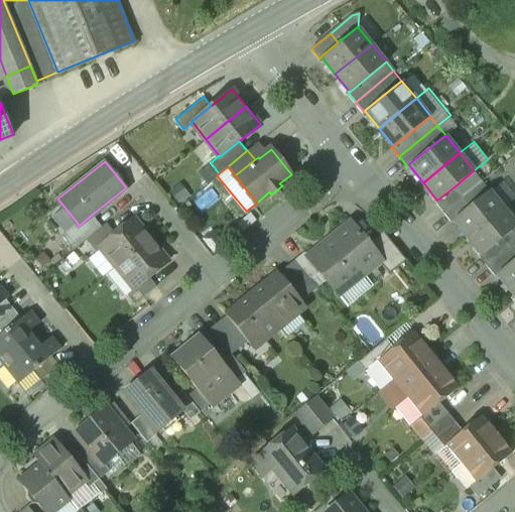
[(455,186),(437,200),(436,200),(435,201),(443,211),(462,196),(455,186)]
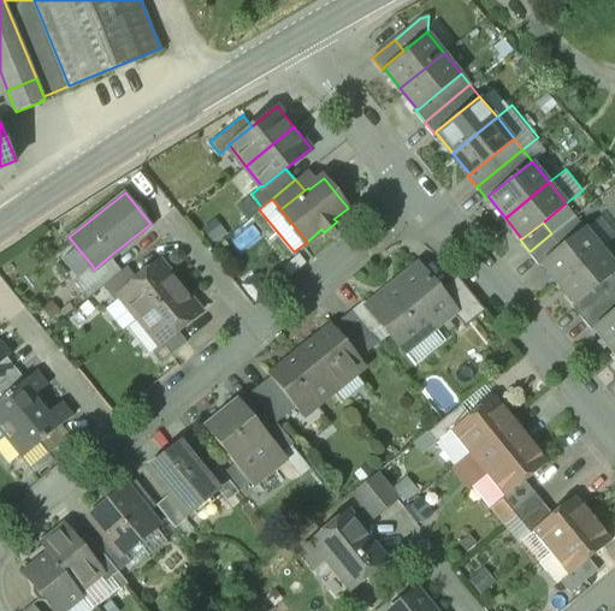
[(602,247),(585,225),(561,244),(540,261),(542,262),(557,283),(602,247)]
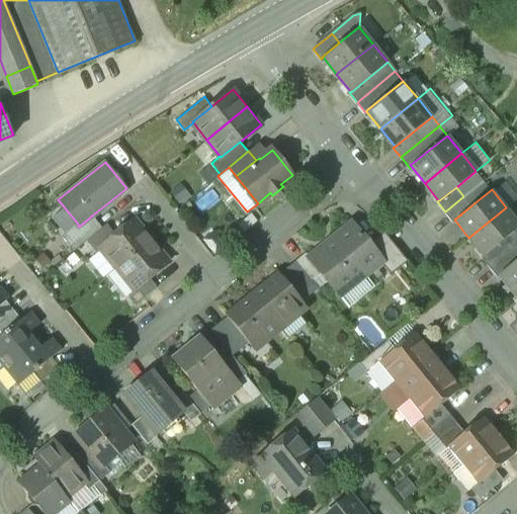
[(463,196),(445,211),(453,222),(455,221),(454,220),(471,205),(463,196)]
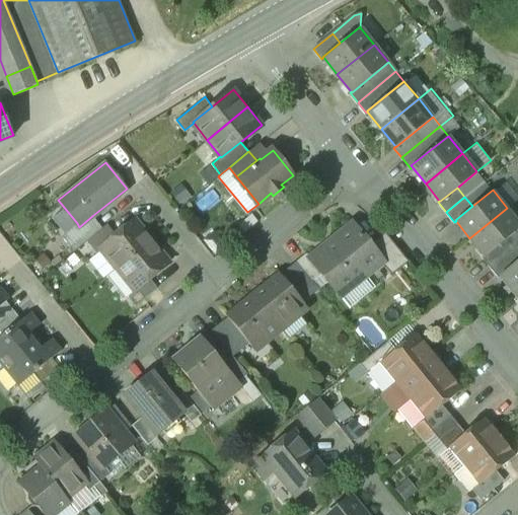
[(517,221),(507,208),(469,238),(484,254),(485,255),(511,234),(517,228),(517,221)]
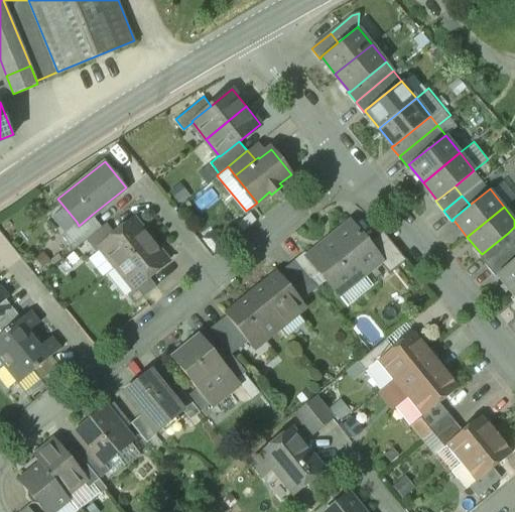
[(93,214),(79,226),(77,222),(61,234),(74,248),(87,238),(102,225),(93,214)]
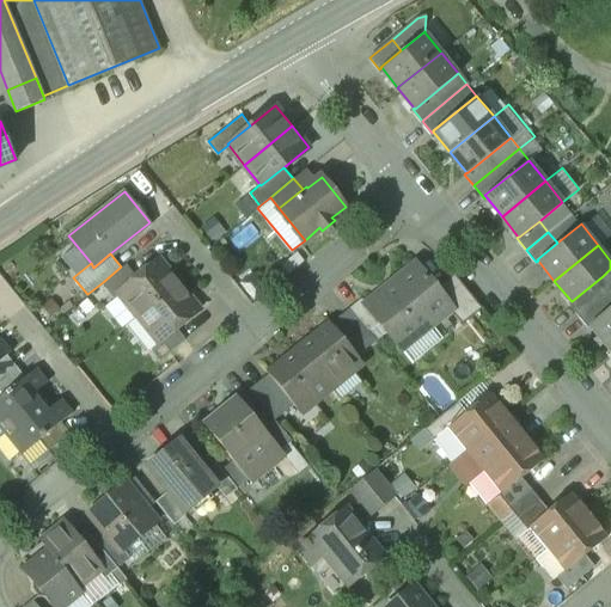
[(181,283),(159,257),(135,277),(118,290),(120,292),(140,316),(181,283)]
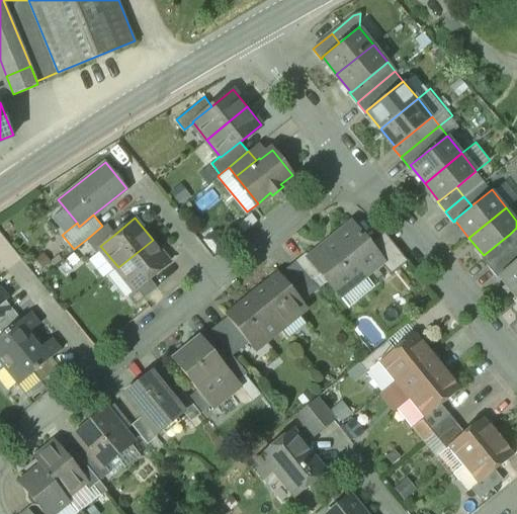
[(369,243),(352,222),(311,255),(310,256),(321,270),(340,293),(381,260),(382,259),(369,243)]
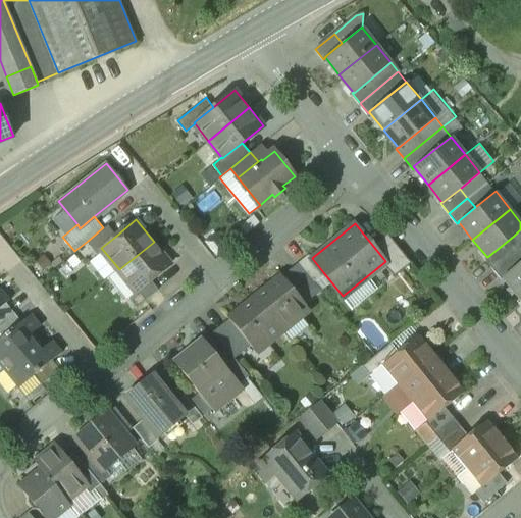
[(115,237),(106,225),(103,227),(88,241),(97,252),(102,249),(101,248),(115,237)]
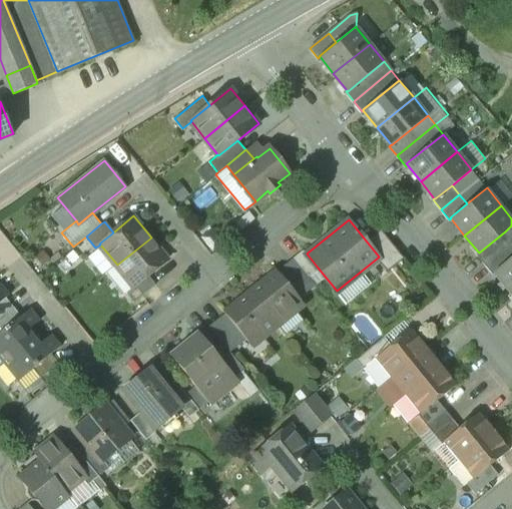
[(381,228),(366,240),(379,257),(378,258),(388,270),(404,257),(381,228)]
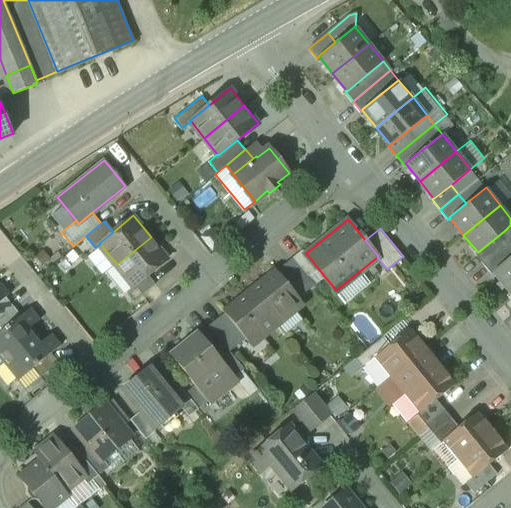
[(504,231),(478,252),(477,251),(475,252),(484,263),(510,241),(510,239),(504,231)]
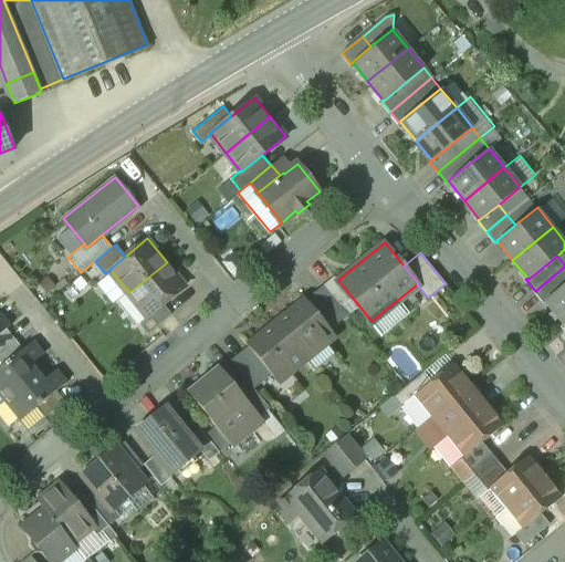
[(167,262),(129,292),(148,316),(150,315),(163,305),(165,303),(186,285),(167,262)]
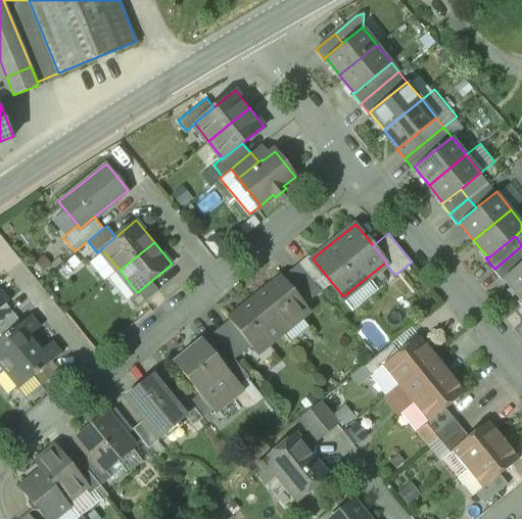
[(521,246),(494,269),(503,279),(504,278),(504,277),(521,262),(521,246)]
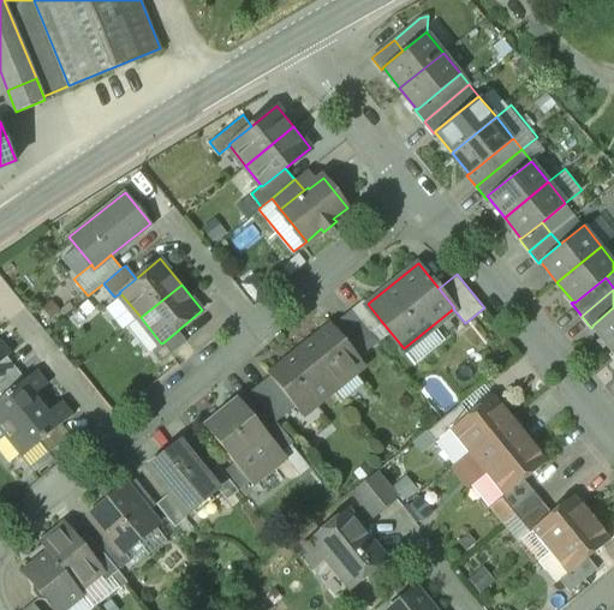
[(364,298),(352,308),(370,330),(381,321),(368,304),(369,303),(364,298)]
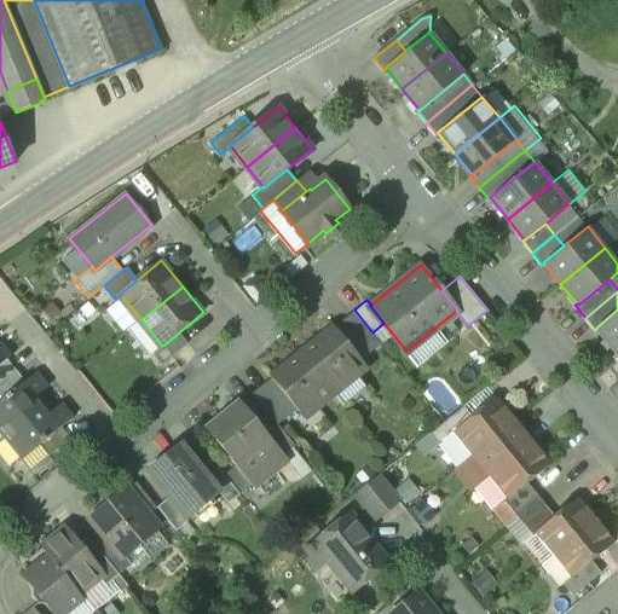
[(373,332),(354,310),(334,325),(362,358),(381,342),(373,332)]
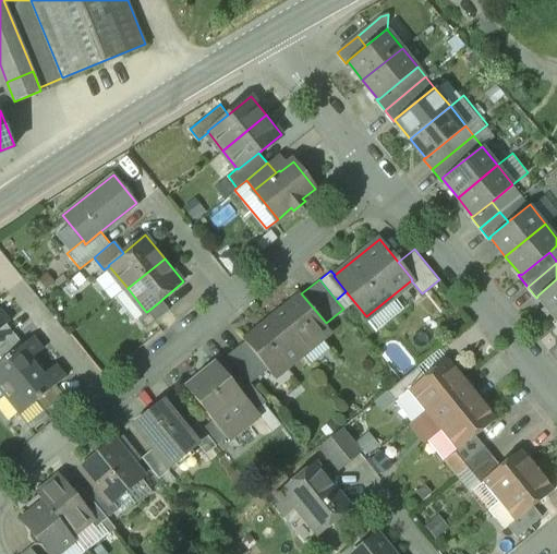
[(556,279),(537,296),(537,297),(553,314),(556,311),(556,279)]
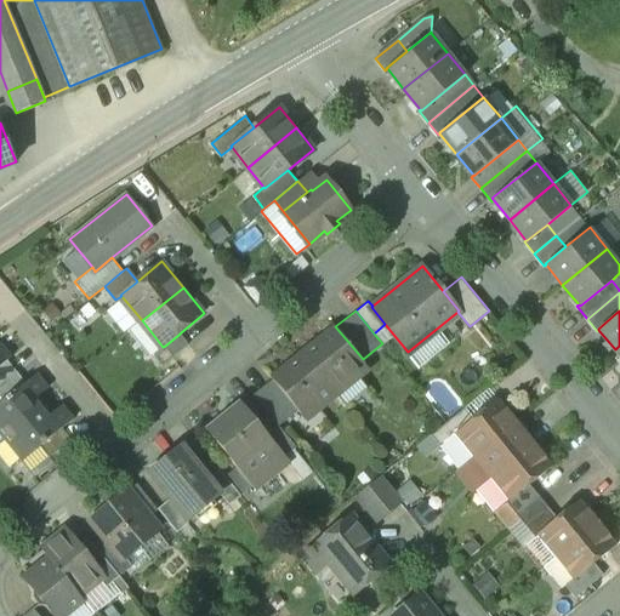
[(458,312),(408,352),(420,368),(470,326),(458,312)]
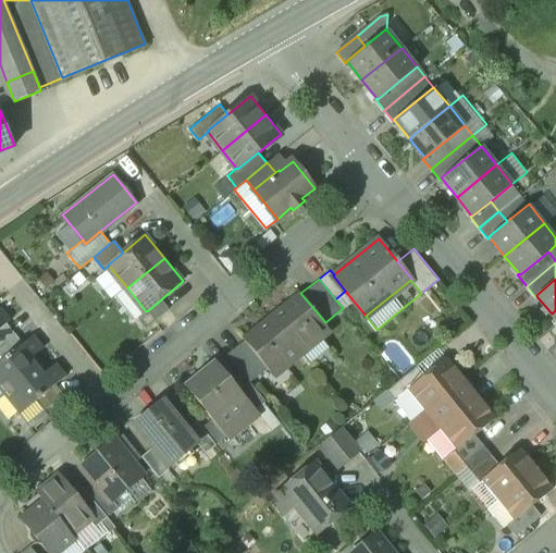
[(300,293),(299,292),(284,304),(285,306),(272,316),(303,353),(331,330),(325,322),(300,293)]
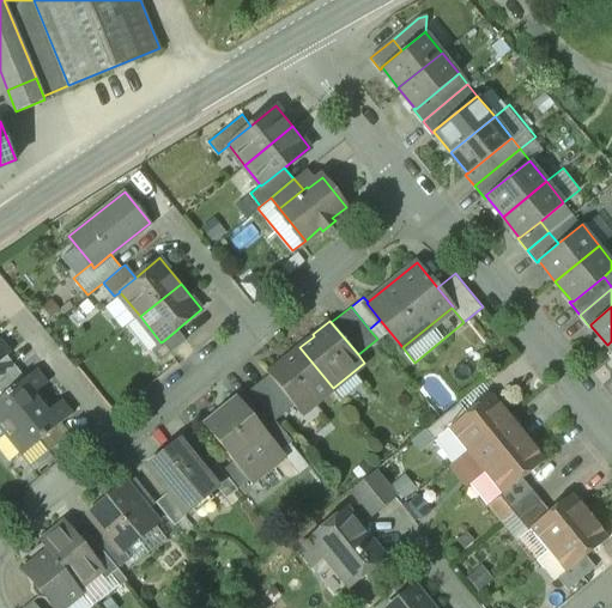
[(161,342),(155,347),(162,357),(187,338),(179,328),(176,330),(163,341),(161,342)]
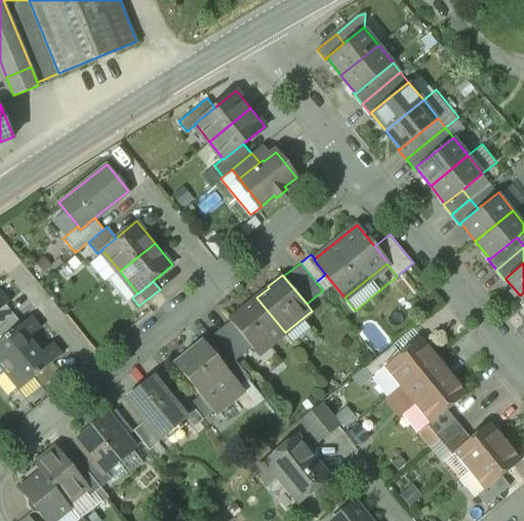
[(0,308),(6,304),(8,302),(0,291),(0,308)]
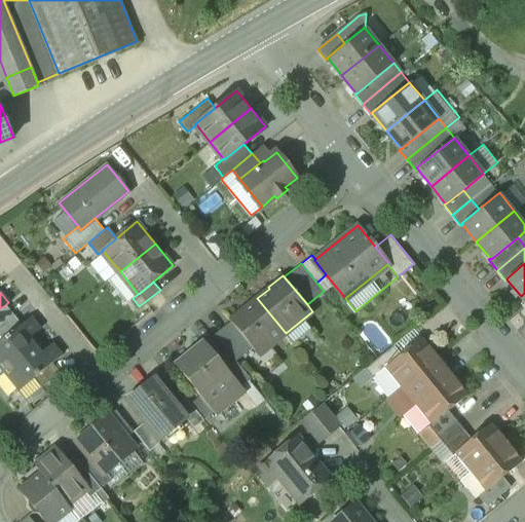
[(286,333),(257,298),(244,308),(242,307),(230,318),(231,320),(253,346),(256,350),(267,341),(270,345),(286,333)]
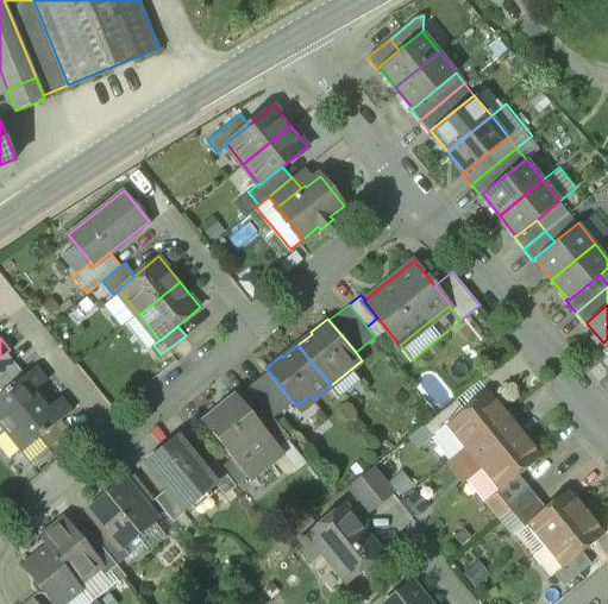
[(7,352),(0,357),(0,375),(16,363),(7,352)]
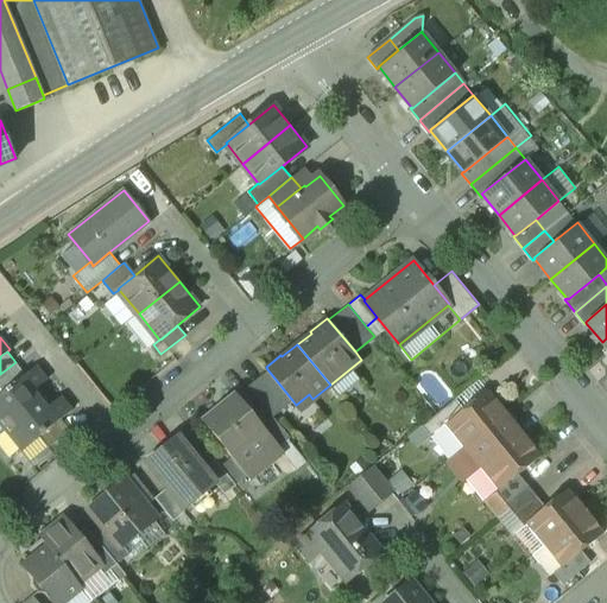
[(25,373),(16,362),(0,374),(0,388),(2,392),(25,373)]
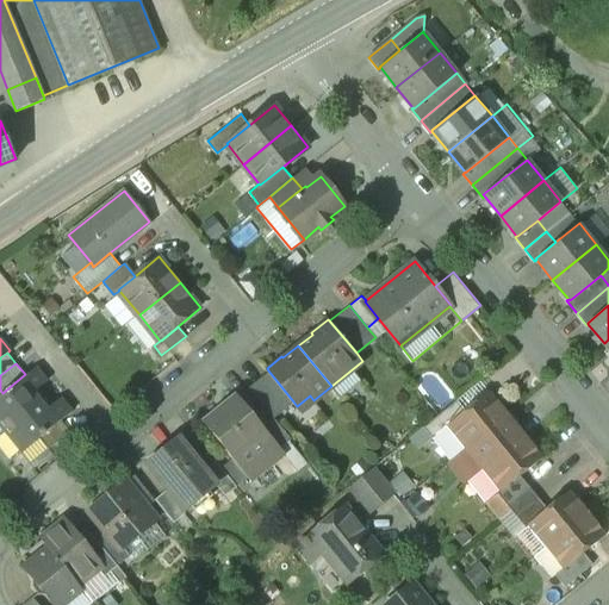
[(2,393),(0,394),(0,423),(4,428),(41,399),(33,390),(48,379),(36,365),(25,374),(2,393)]
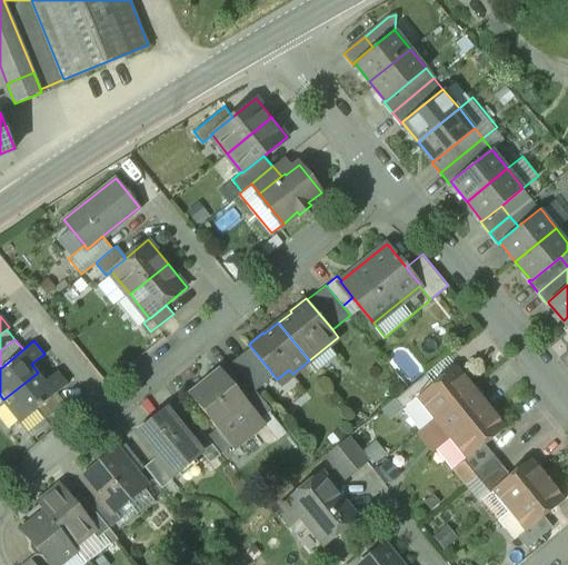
[(273,375),(250,346),(232,360),(246,377),(255,389),(273,375)]
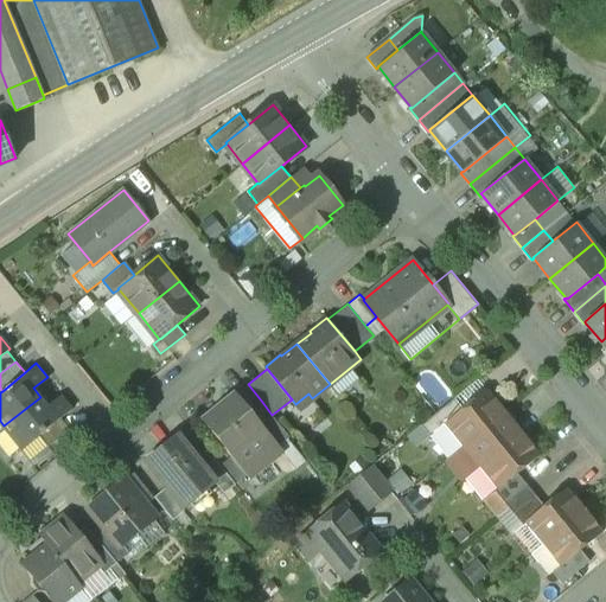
[(463,408),(445,422),(463,444),(505,411),(486,389),(463,408)]
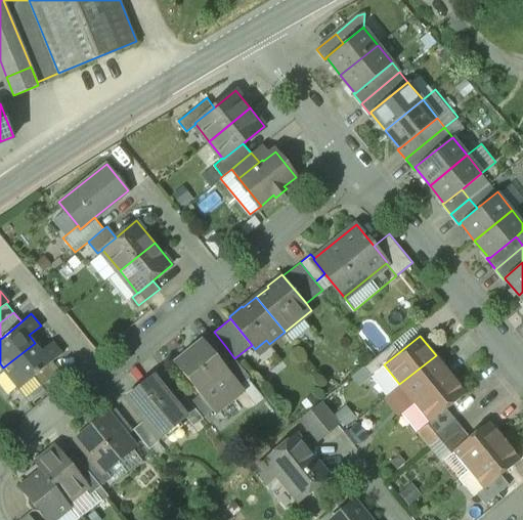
[(217,355),(203,338),(174,361),(194,387),(202,394),(228,373),(230,372),(217,355)]
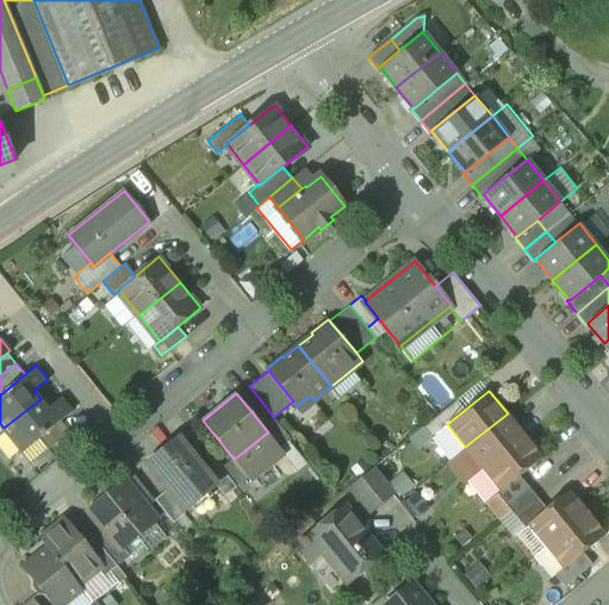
[(61,395),(47,407),(41,399),(4,428),(22,450),(39,436),(61,418),(72,410),(61,395)]
